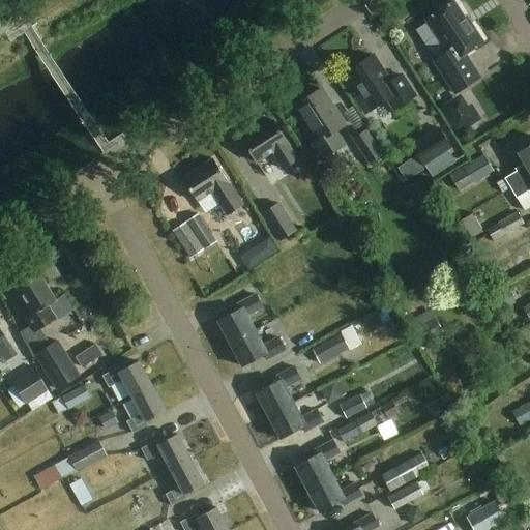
[(469,25),(454,1),(427,20),(447,52),(434,60),(455,93),(480,77),(465,54),(483,41),(471,23),(469,25)]
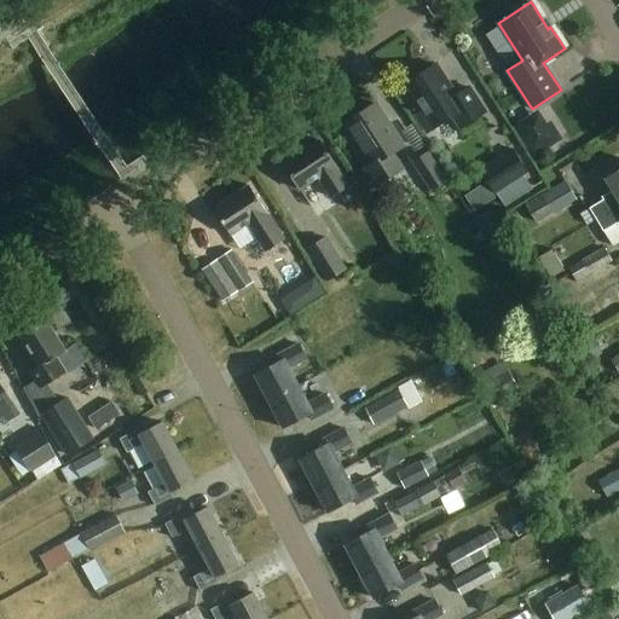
[(405,84),(423,110),(415,115),(426,133),(452,115),(461,127),(485,111),(469,87),(456,96),(435,64),(405,84)]
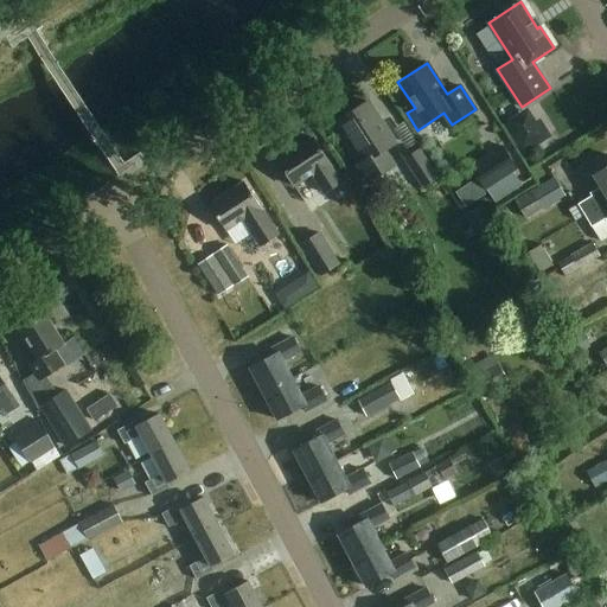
[(395,144),(368,101),(339,120),(366,163),(358,167),(369,185),(397,167),(385,149),(395,144)]
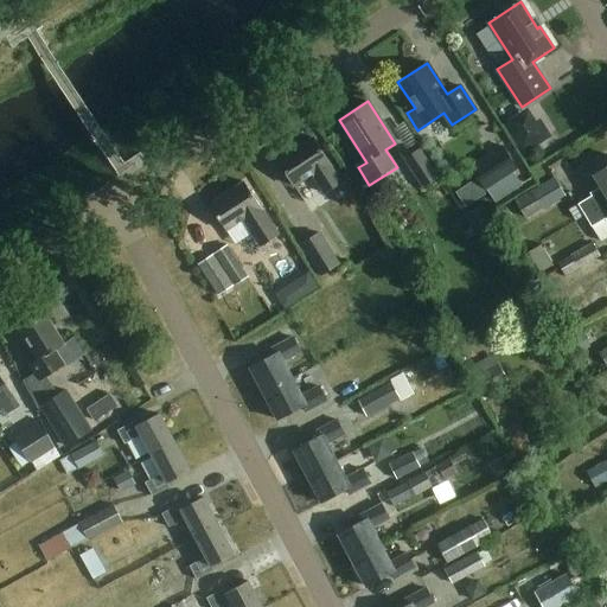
[(342,183),(313,138),(278,160),(294,186),(313,174),(325,192),(342,183)]
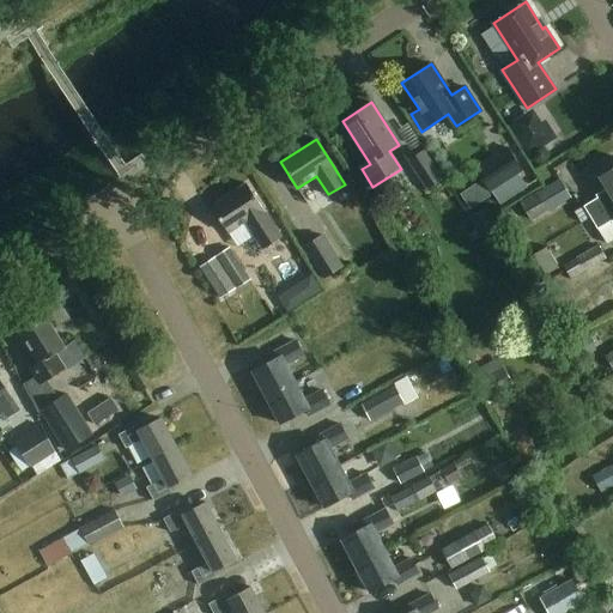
[(525,171),(508,146),(474,168),(491,193),(525,171)]
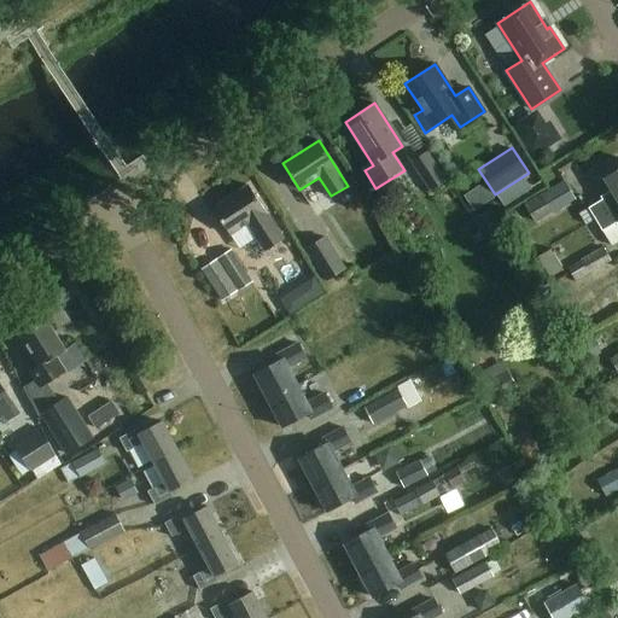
[(448,181),(429,151),(412,162),(430,192),(448,181)]
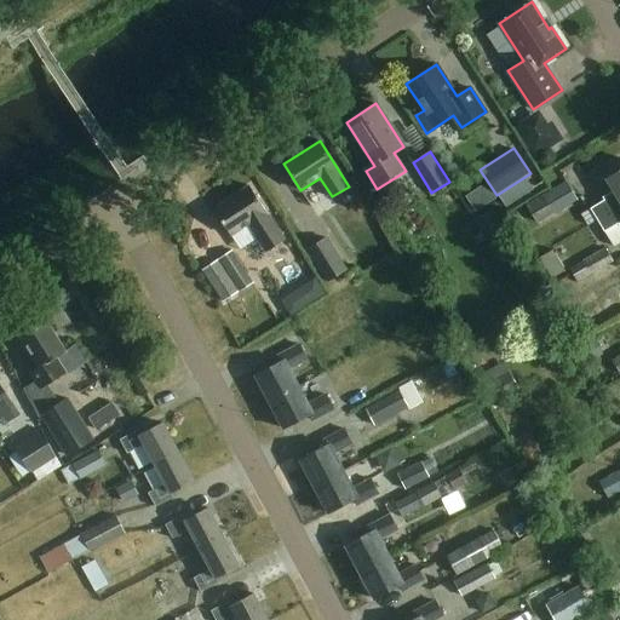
[(591,208),(598,219),(619,206),(619,170),(608,178),(615,190),(603,197),(606,200),(591,208)]
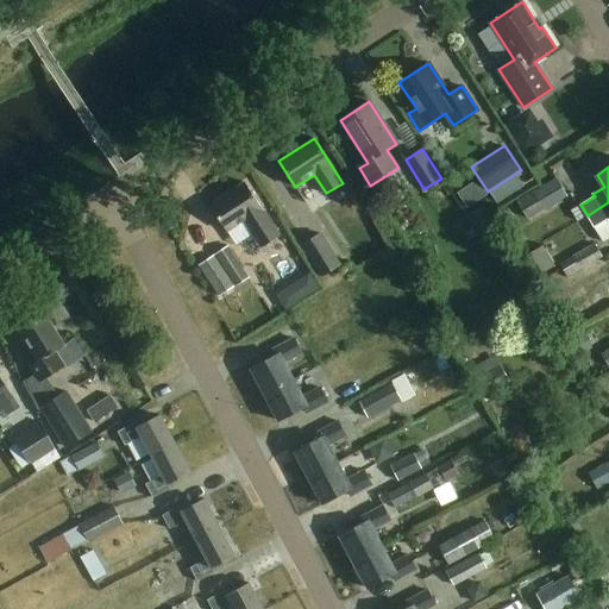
[(567,196),(557,179),(518,201),(528,219),(567,196)]
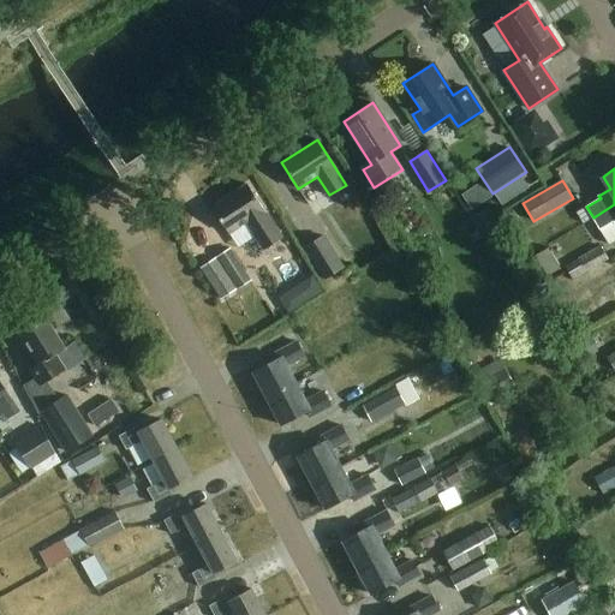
[(284,238),(248,185),(213,207),(231,232),(248,221),(267,250),(284,238)]
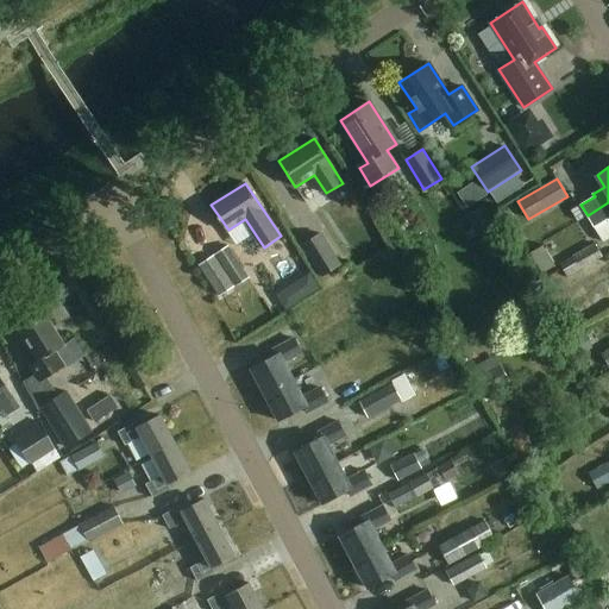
[(608,202),(588,215),(595,227),(608,219),(608,220),(608,202)]
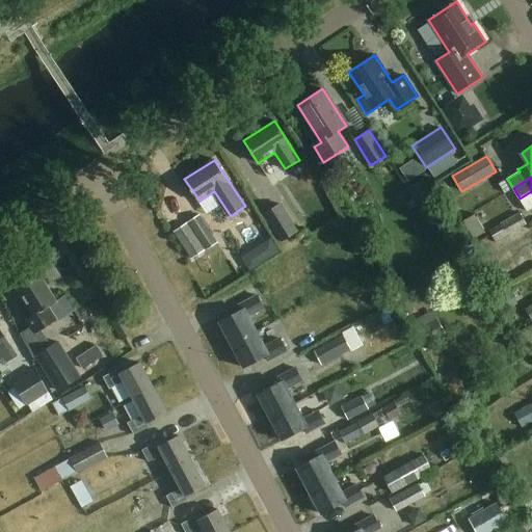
[(300,232),(283,203),(263,214),(281,243),(300,232)]
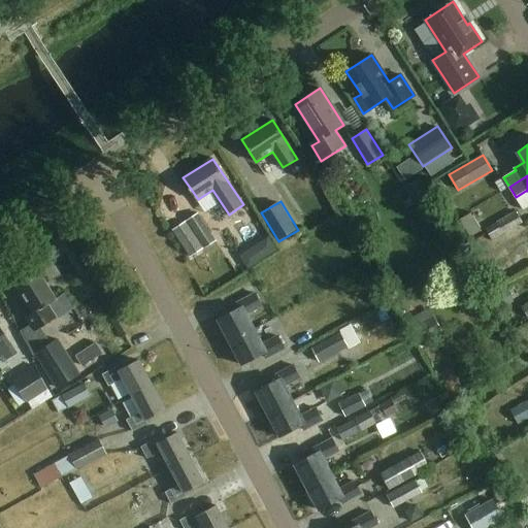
[(523,222),(517,211),(487,228),(492,239),(523,222)]
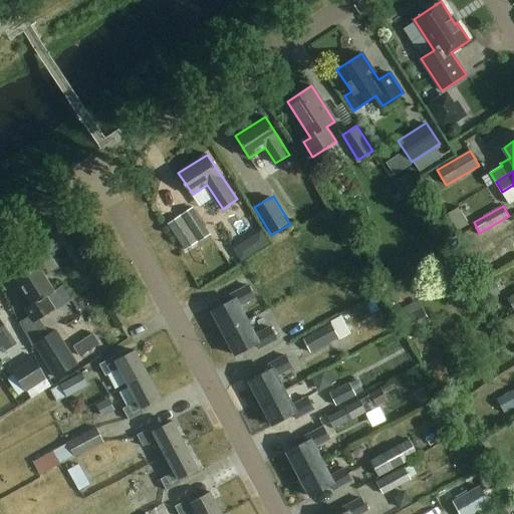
[(212,234),(194,207),(183,214),(201,241),(212,234)]
